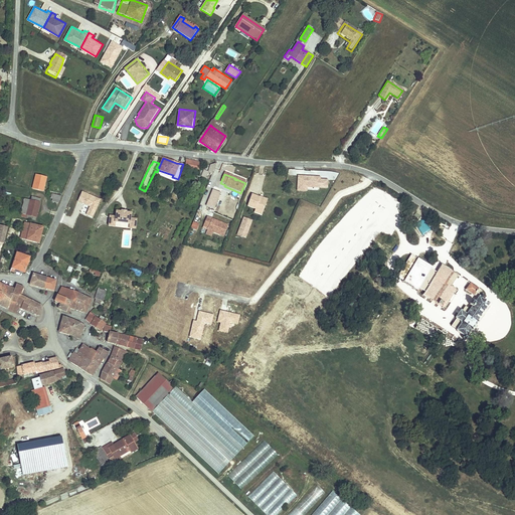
[(35,175),(32,188),(42,190),(45,177),(35,175)]
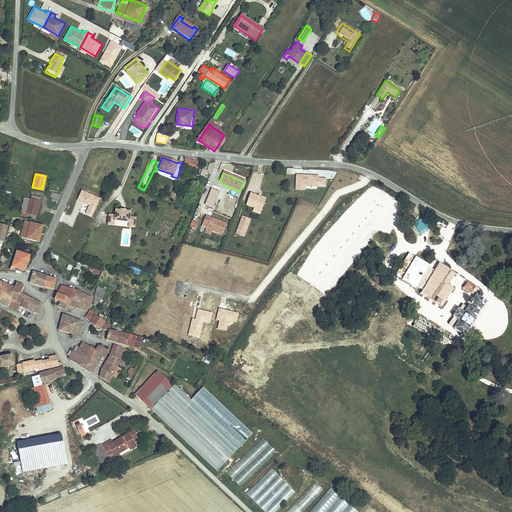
[(205,204),(213,208),(220,190),(211,187),(205,204)]
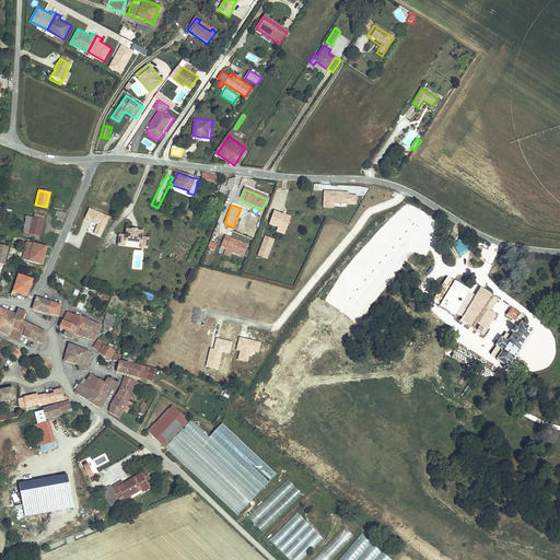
[(25,217),(21,235),(37,238),(43,217),(33,213),(32,218),(25,217)]
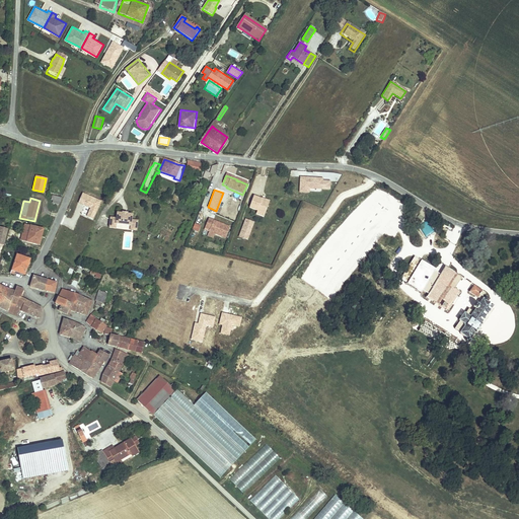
[(268,205),(261,203),(261,201),(253,198),(248,210),(256,213),(264,216),(268,205)]
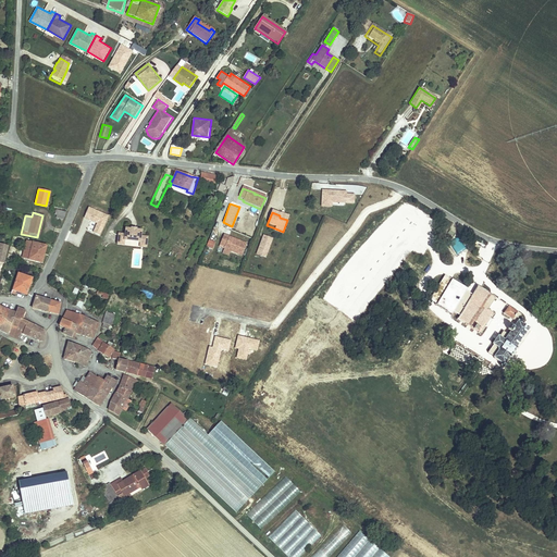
[(144,240),(144,234),(145,229),(139,227),(134,227),(128,226),(127,232),(121,232),(120,243),(127,243),(127,238),(144,240)]
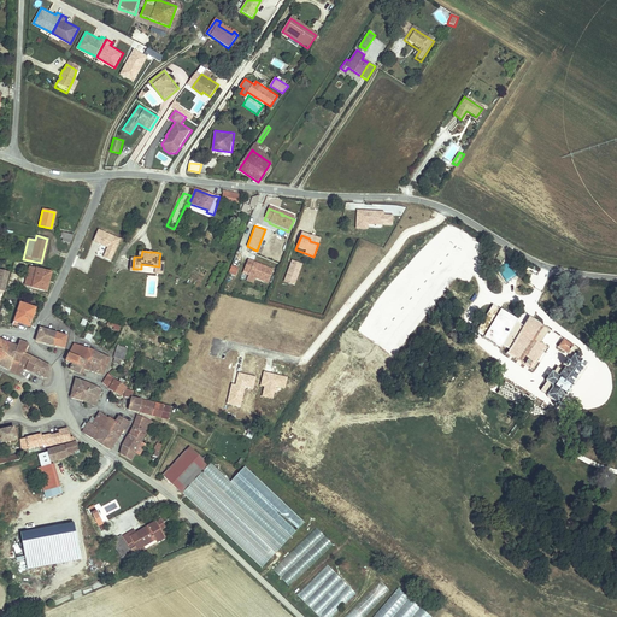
[(292,258),(283,281),(295,286),(303,263),(292,258)]
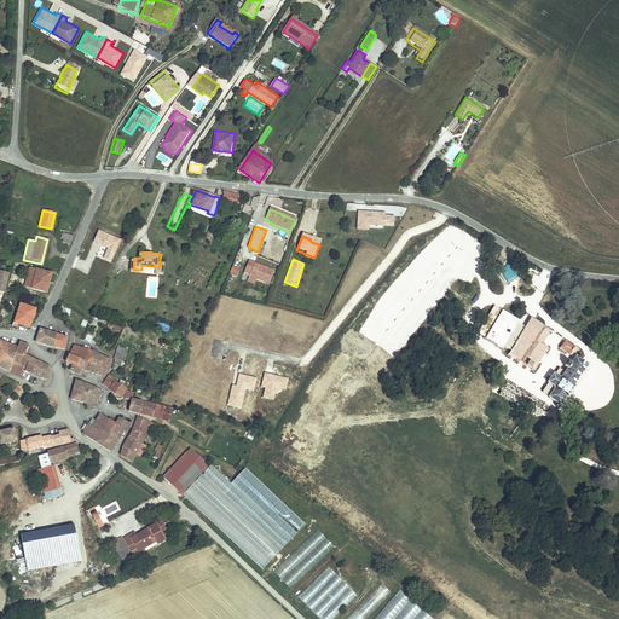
[(272,273),(262,268),(261,268),(260,268),(260,267),(248,262),(243,273),(249,276),(248,277),(267,285),(272,273)]
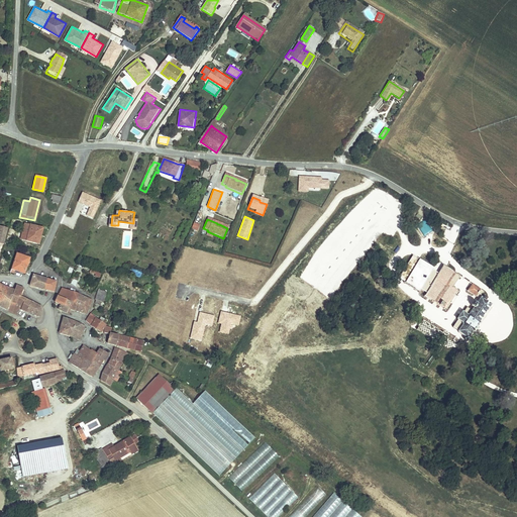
[(194,221),(192,228),(198,230),(200,224),(194,221)]
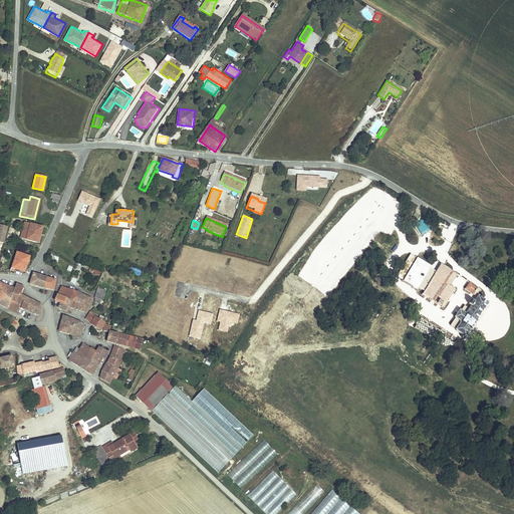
[(39,243),(43,230),(36,228),(37,226),(26,223),(22,238),(39,243)]
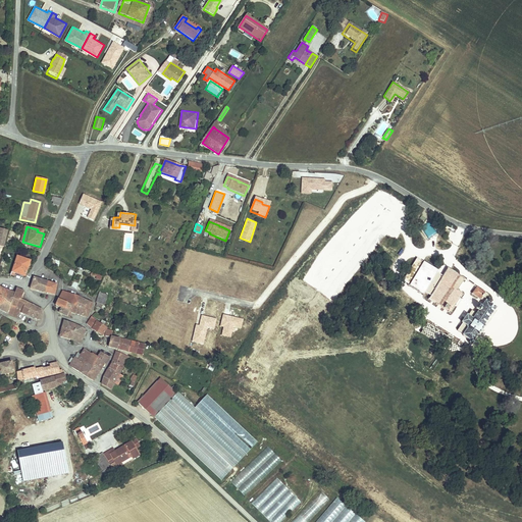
[(66,251),(64,256),(72,258),(71,262),(76,264),(79,257),(80,257),(81,255),(66,251)]
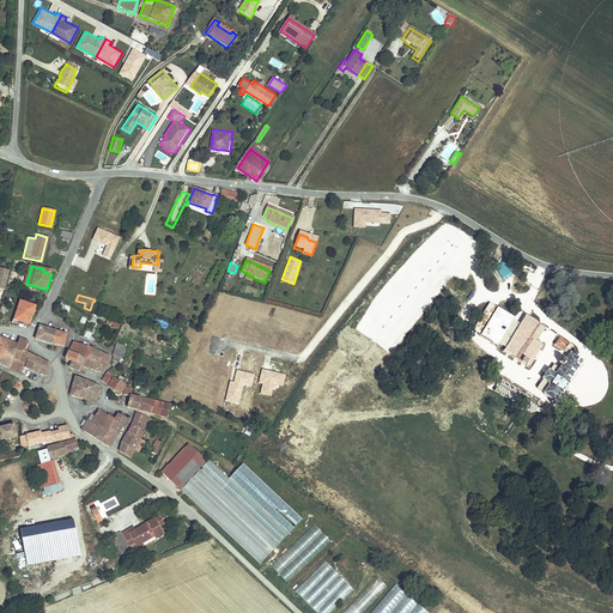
[(29,325),(31,325),(36,309),(22,304),(16,322),(19,323),(19,321),(29,325)]
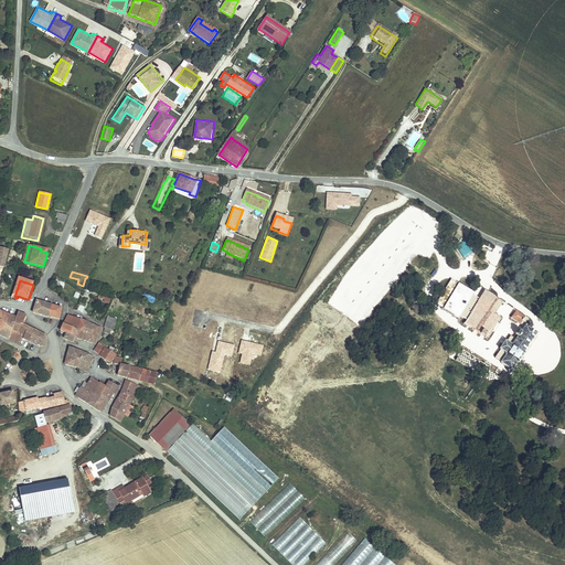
[(459,287),(444,311),(457,320),(472,296),(459,287)]
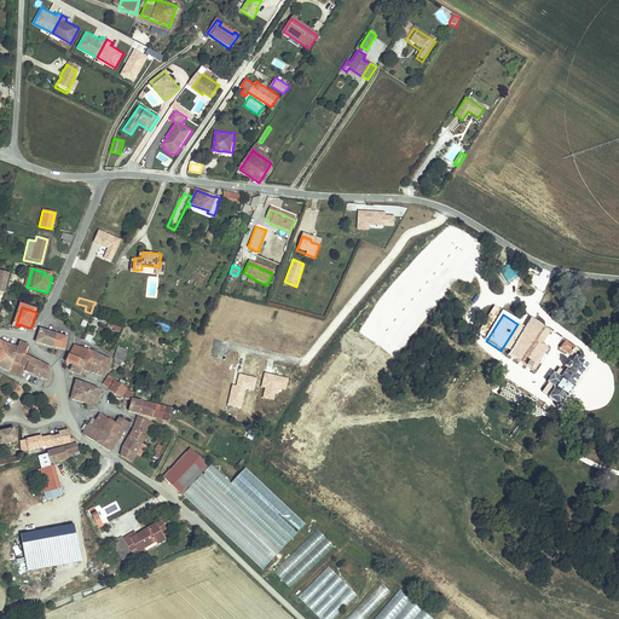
[(509,356),(533,371),(548,350),(543,347),(551,334),(531,320),(509,356)]
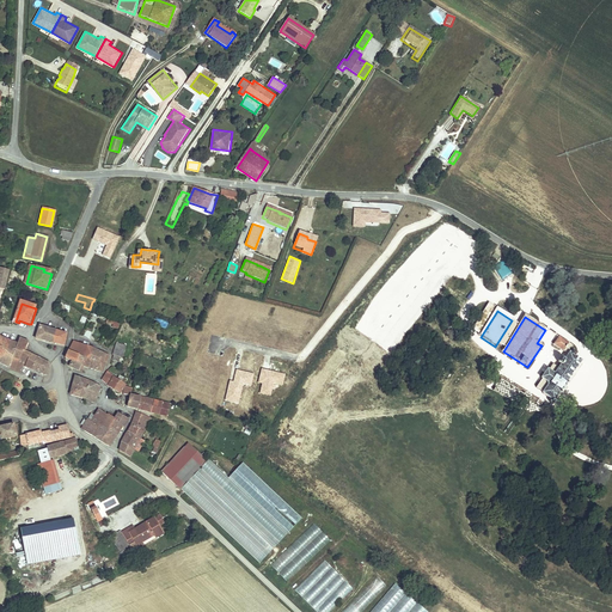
[(106,323),(111,324),(111,326),(118,329),(121,322),(108,318),(106,323)]
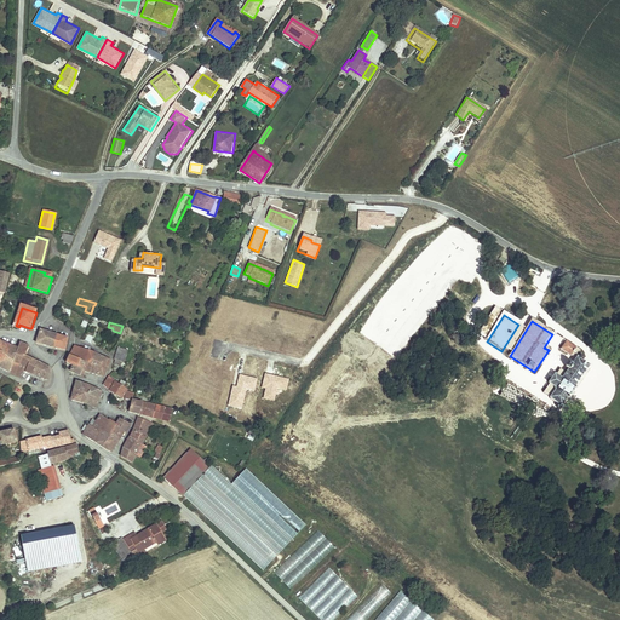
[(53,333),(47,332),(44,331),(41,331),(38,343),(53,346),(56,334),(53,333)]
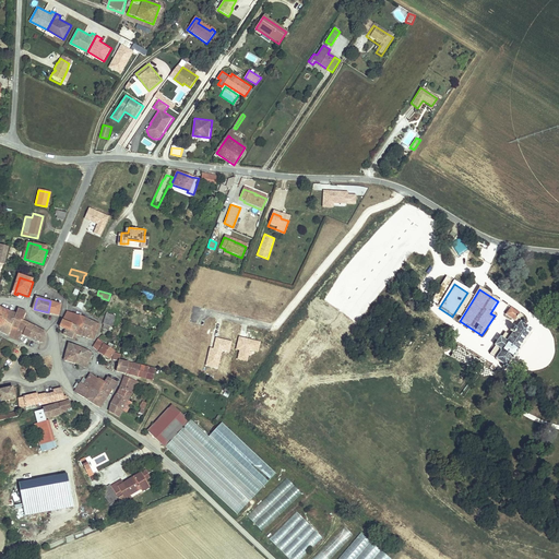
[(50,301),(48,312),(59,314),(61,304),(50,301)]
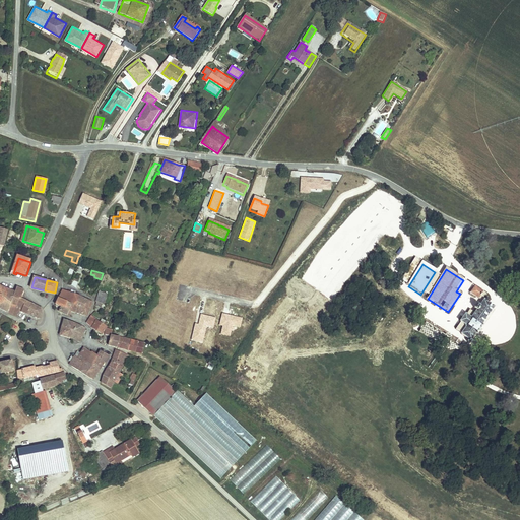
[(17,286),(15,291),(8,312),(17,316),(20,311),(28,314),(33,304),(22,299),(24,290),(17,286)]
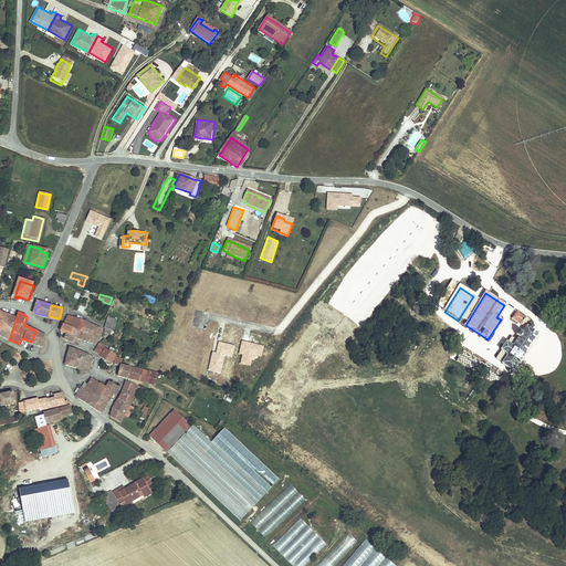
[(501,350),(502,352),(496,359),(503,363),(502,364),(511,370),(510,371),(510,373),(510,374),(511,375),(512,376),(513,376),(513,375),(514,374),(514,373),(519,366),(520,367),(526,357),(525,356),(537,336),(532,333),(534,328),(528,324),(530,321),(516,313),(512,320),(525,328),(522,333),(520,332),(516,337),(519,339),(516,342),(511,338),(506,344),(505,343),(501,350)]
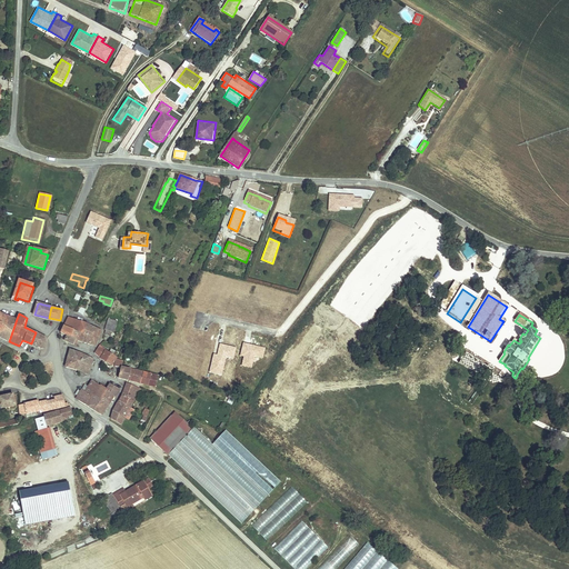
[(0,328),(0,336),(9,341),(17,319),(8,316),(3,322),(0,328)]
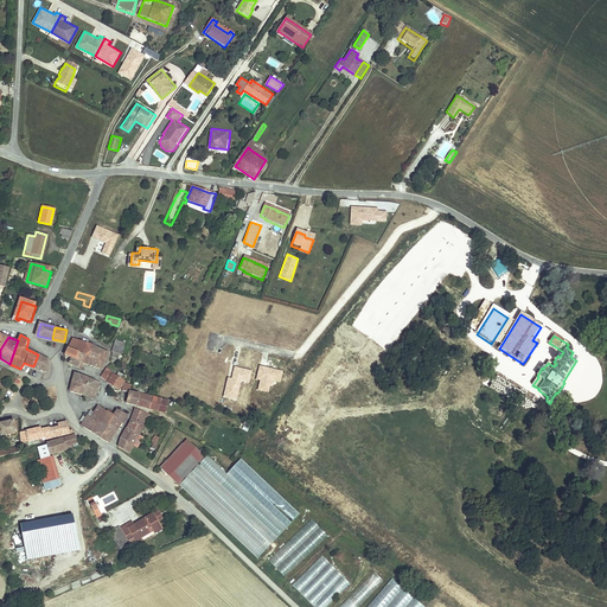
[(77,349),(81,339),(75,337),(70,346),(77,349)]
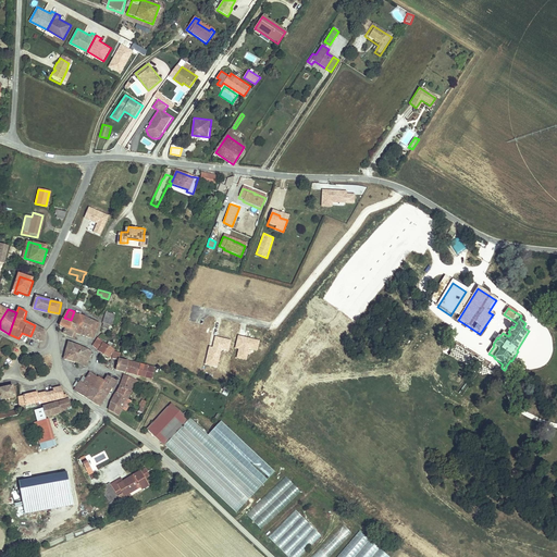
[(74,311),(71,320),(73,321),(82,325),(83,322),(85,317),(74,311)]
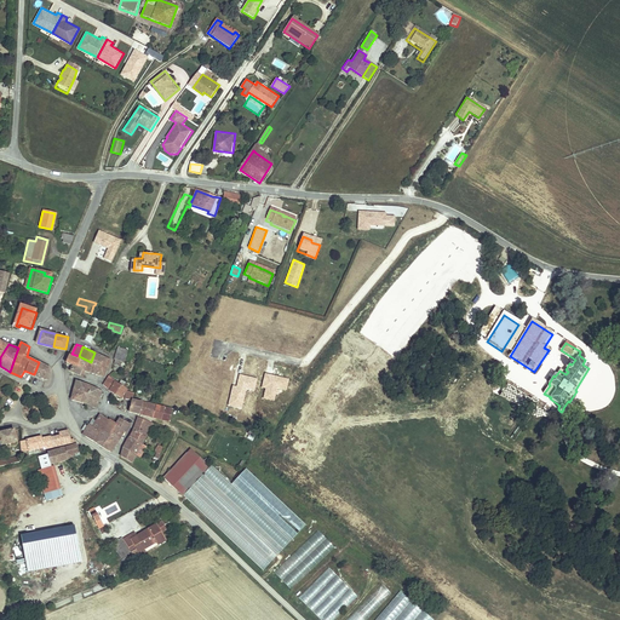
[(120,346),(118,349),(115,359),(122,361),(125,361),(128,349),(120,346)]
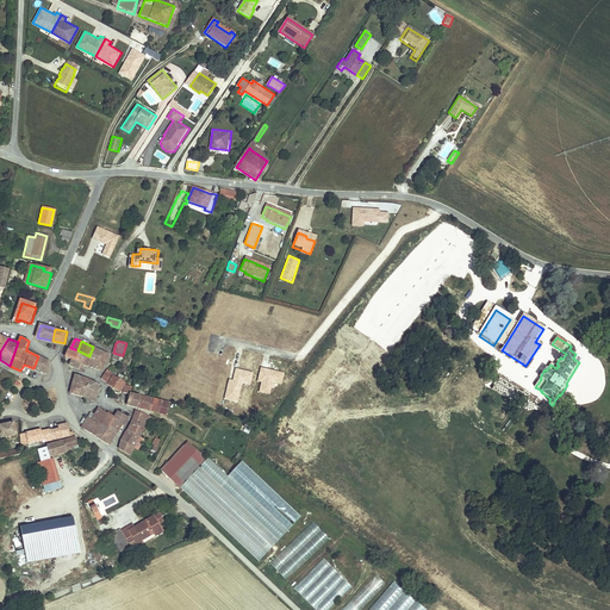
[(103,350),(93,347),(91,353),(100,356),(103,350)]
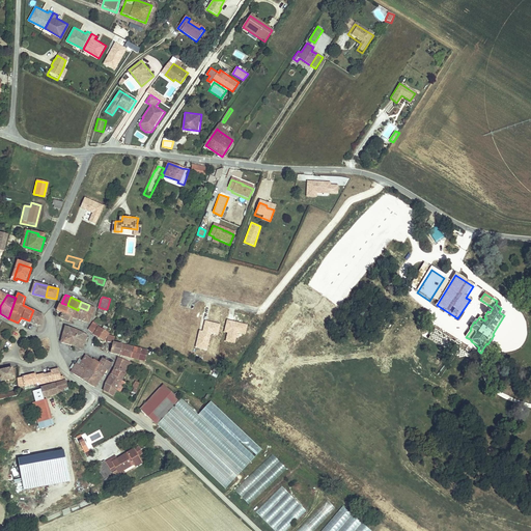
[(58,309),(63,312),(65,313),(70,306),(67,305),(61,303),(58,309)]
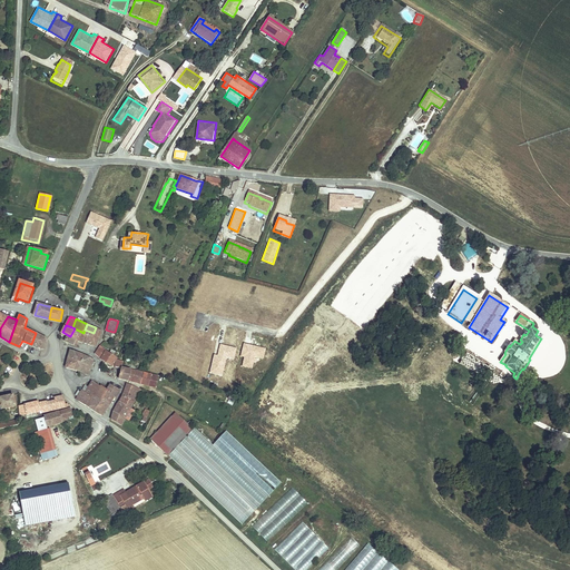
[(77,338),(76,342),(78,342),(79,340),(96,346),(98,340),(91,337),(91,336),(84,333),(75,328),(70,336),(77,338)]
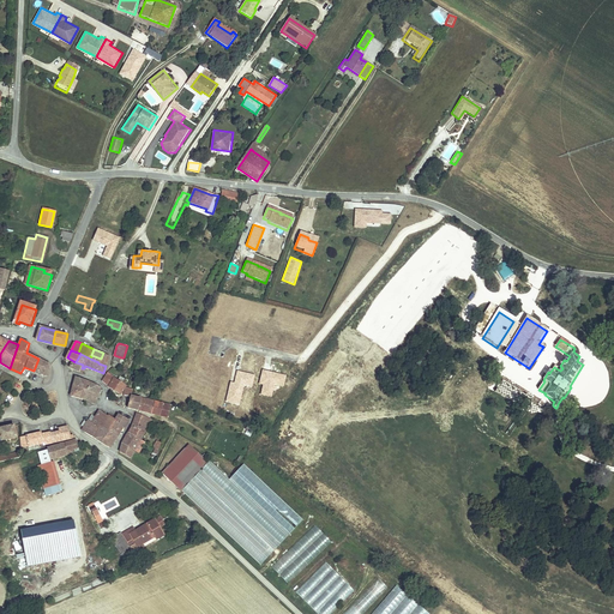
[(36,371),(46,374),(50,363),(38,359),(34,371),(35,372),(36,371)]
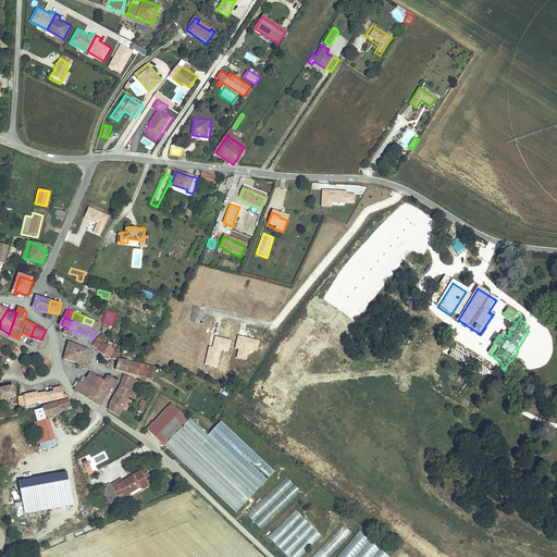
[(75,331),(69,329),(66,327),(64,333),(66,333),(70,334),(73,336),(74,334),(75,331)]
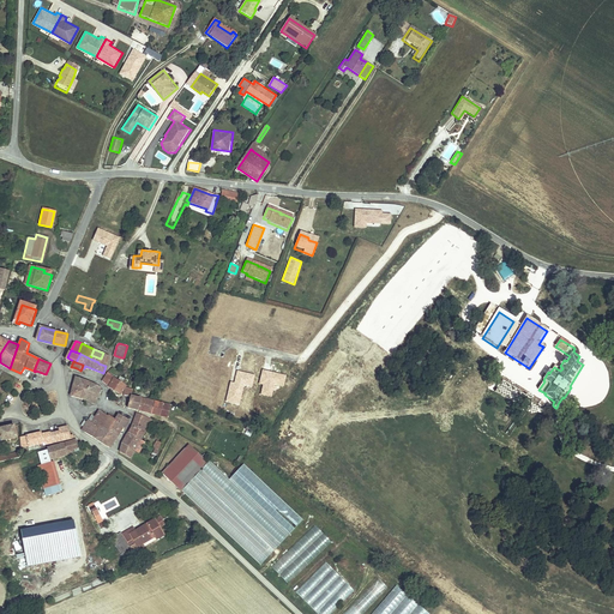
[(108,372),(106,375),(110,381),(121,391),(127,384),(112,368),(108,372)]
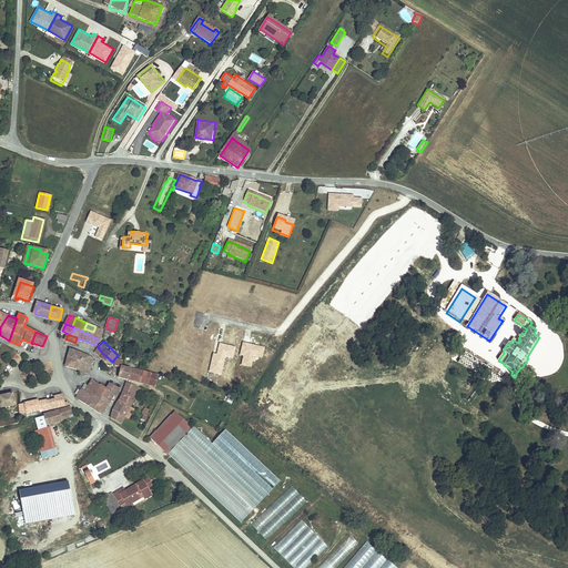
[(75,359),(78,352),(71,350),(68,357),(75,359)]
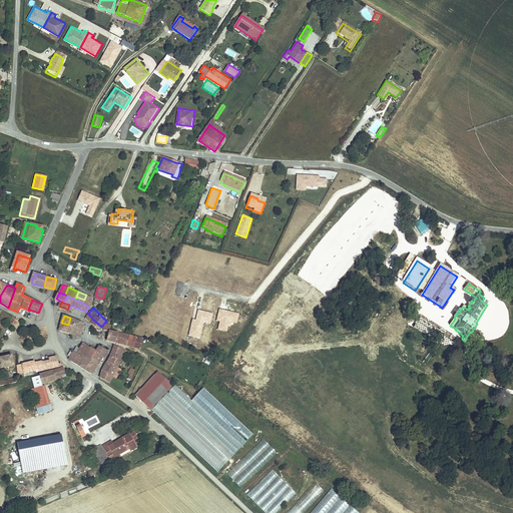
[(76,333),(76,332),(78,328),(73,327),(75,321),(70,318),(68,325),(70,326),(68,333),(72,334),(73,332),(76,333)]
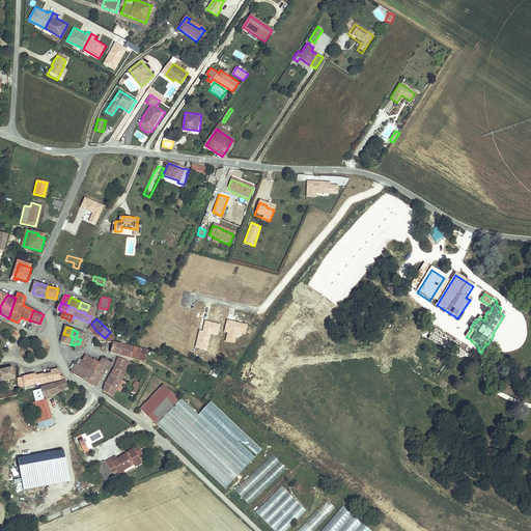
[(81,339),(85,340),(86,335),(78,332),(76,338),(81,339)]
